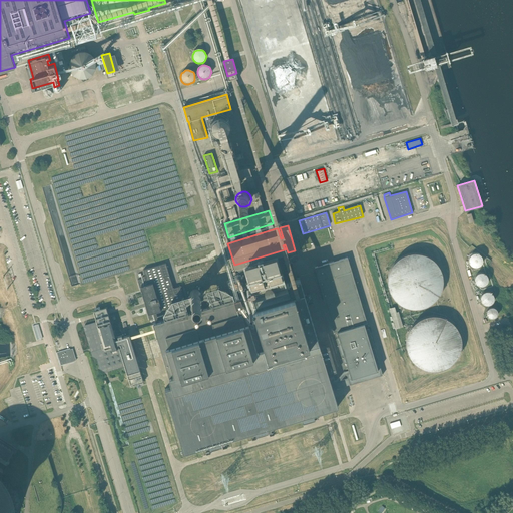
[(161,232),(147,236),(154,261),(169,257),(166,247),(171,246),(174,254),(188,250),(181,226),(167,230),(170,242),(165,244),(161,232)]
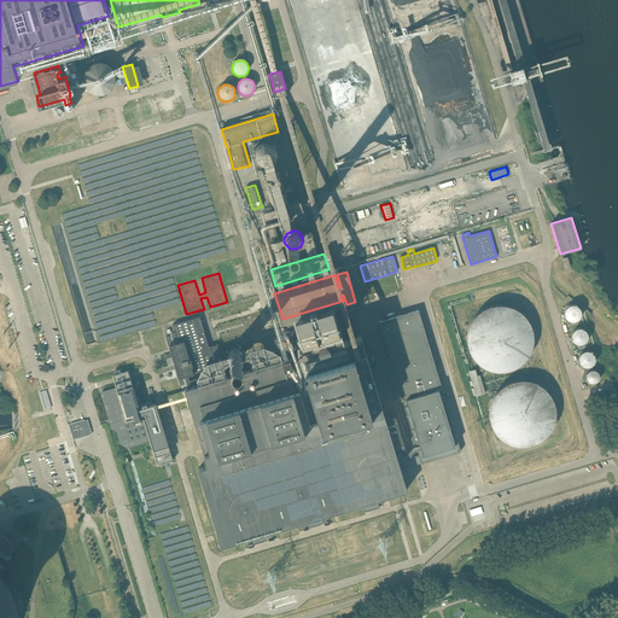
[(165,286),(151,290),(161,322),(175,318),(165,286)]
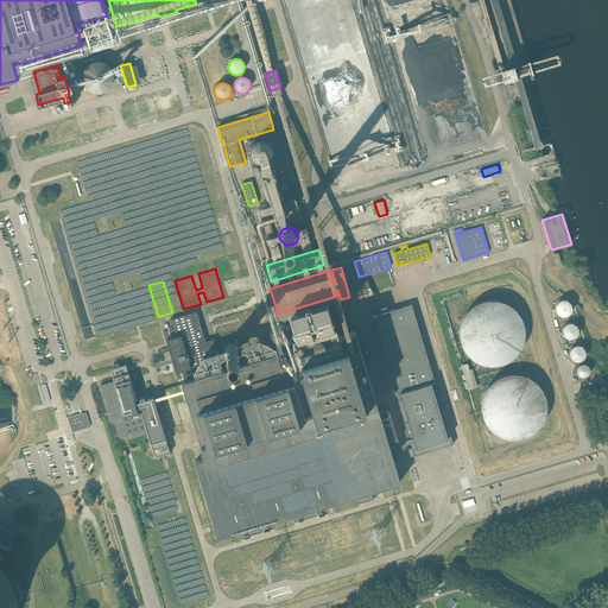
[(305,321),(342,310),(337,296),(278,314),(279,321),(303,314),(305,321)]
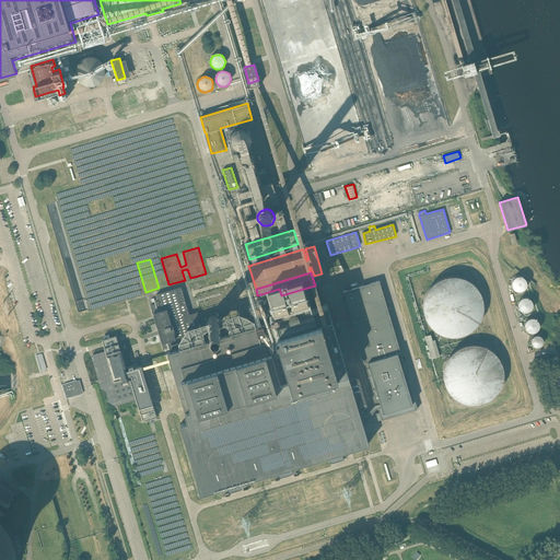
[(482,312),(483,306),(482,301),(481,295),(478,290),(475,286),(470,281),(465,279),(459,277),(454,276),(448,277),(443,278),(438,280),(433,283),(429,288),(426,292),(423,298),(422,303),(422,310),(423,315),(426,321),(429,325),(433,329),(438,333),(443,335),(448,336),(454,337),(459,336),(465,334),(470,330),(475,327),(478,323),(481,317),(482,312)]
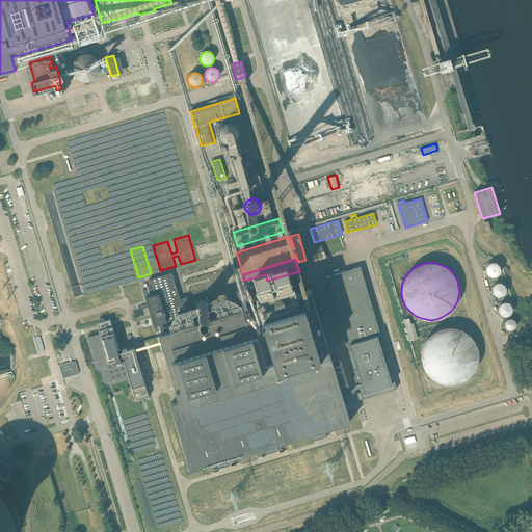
[(500,271),(500,270),(500,268),(500,267),(499,266),(498,265),(497,264),(496,264),(495,263),(493,263),(491,263),(490,263),(488,264),(487,265),(486,266),(486,267),(485,268),(485,270),(485,271),(485,272),(486,273),(487,275),(488,276),(489,276),(490,277),(491,277),(494,277),(495,277),(496,276),(497,276),(498,275),(499,274),(500,272),(500,271)]
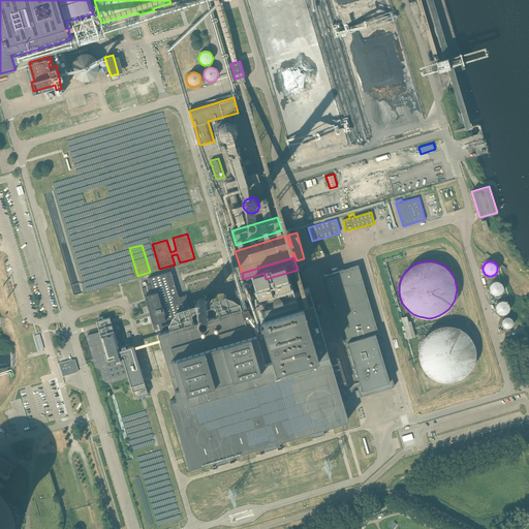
[(358,266),(324,275),(329,289),(329,290),(330,293),(328,293),(332,310),(334,309),(352,370),(350,370),(353,381),(355,381),(359,390),(344,394),(343,391),(347,390),(346,384),(338,386),(338,385),(330,358),(310,290),(308,285),(306,286),(301,270),(236,289),(239,300),(253,294),(256,303),(163,331),(162,325),(192,316),(186,294),(179,297),(170,271),(148,278),(150,285),(147,286),(147,287),(142,288),(154,331),(159,329),(160,332),(158,333),(170,375),(178,399),(170,401),(169,401),(186,455),(186,456),(189,466),(207,462),(210,461),(213,469),(217,468),(217,465),(218,465),(218,466),(222,465),(228,463),(228,462),(229,462),(230,463),(235,462),(232,454),(237,453),(253,447),(257,446),(260,455),(265,453),(265,452),(266,450),(266,452),(271,449),(276,448),(276,447),(277,447),(278,450),(282,448),(280,440),(284,439),(310,432),(312,438),(317,436),(324,434),(324,433),(328,432),(327,427),(332,426),(348,421),(344,407),(343,402),(346,401),(394,386),(381,343),(379,337),(378,333),(364,284),(362,279),(358,266)]
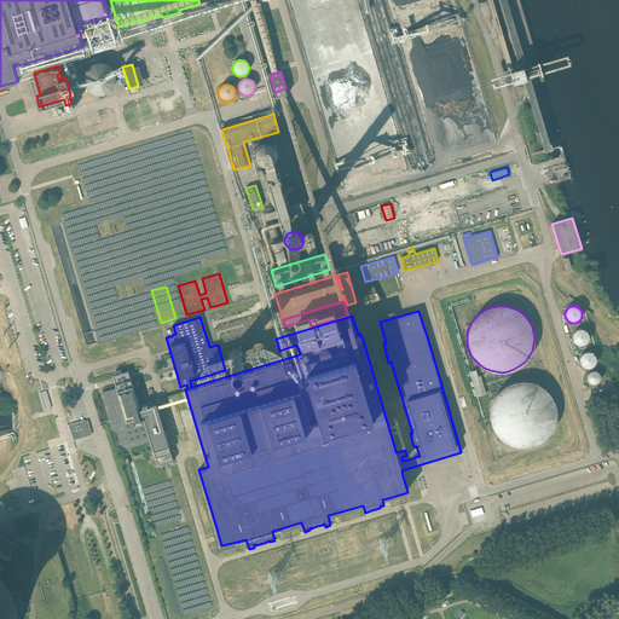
[(589,339),(589,336),(589,335),(588,334),(588,333),(586,331),(585,330),(584,329),(582,329),(580,329),(579,329),(577,329),(576,330),(574,331),(573,333),(572,334),(572,335),(572,336),(572,339),(572,340),(573,341),(573,342),(574,343),(577,345),(578,345),(579,346),(580,346),(583,346),(584,345),(585,343),(586,342),(588,341),(588,340),(589,339)]
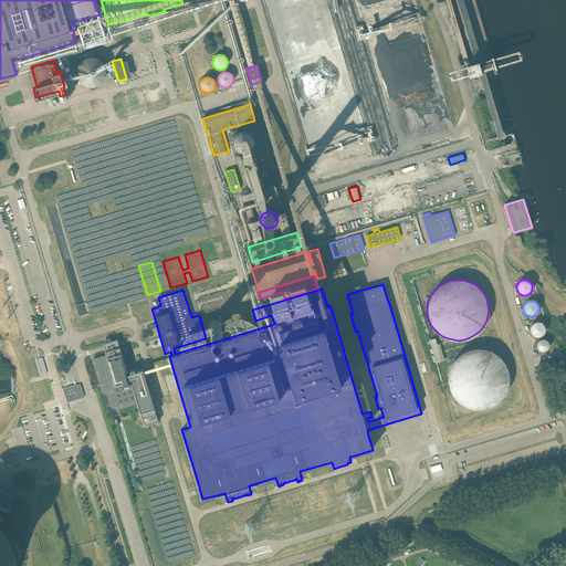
[(222,329),(222,327),(222,325),(221,323),(219,322),(216,321),(213,321),(211,322),(210,324),(209,326),(209,328),(210,332),(211,333),(213,334),(217,334),(219,334),(221,332),(222,329)]
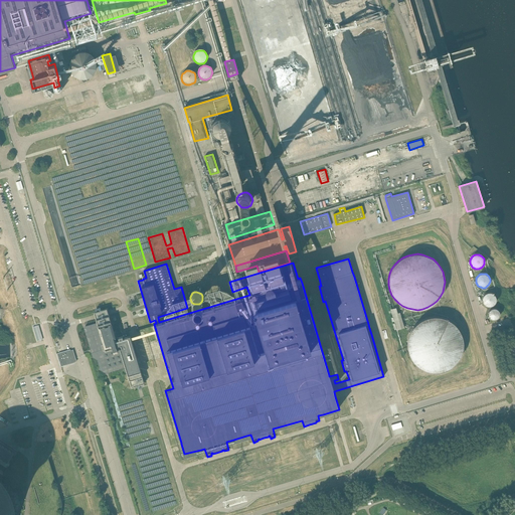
[(496,302),(496,300),(496,299),(495,298),(495,297),(494,296),(493,295),(491,294),(490,294),(489,294),(487,294),(486,294),(485,295),(484,295),(483,296),(482,298),(482,299),(482,300),(482,302),(482,303),(483,304),(483,305),(484,306),(485,307),(487,307),(488,308),(489,308),(491,307),(492,307),(493,306),(494,305),(495,304),(495,303),(496,302)]
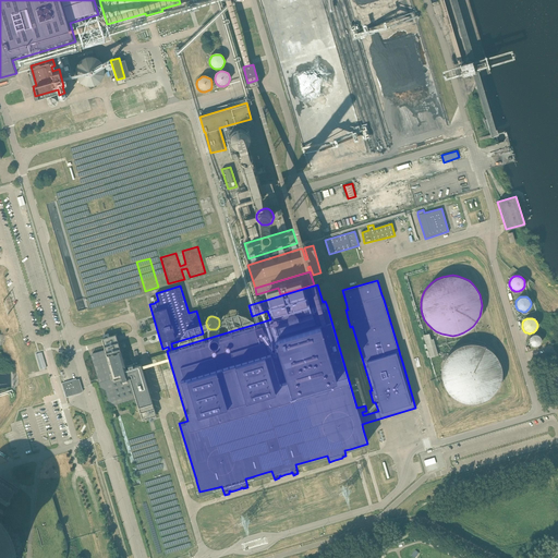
[(428,334),(423,335),(426,343),(424,344),(425,349),(427,348),(428,350),(426,351),(427,358),(429,356),(431,358),(438,355),(433,339),(431,339),(428,334)]
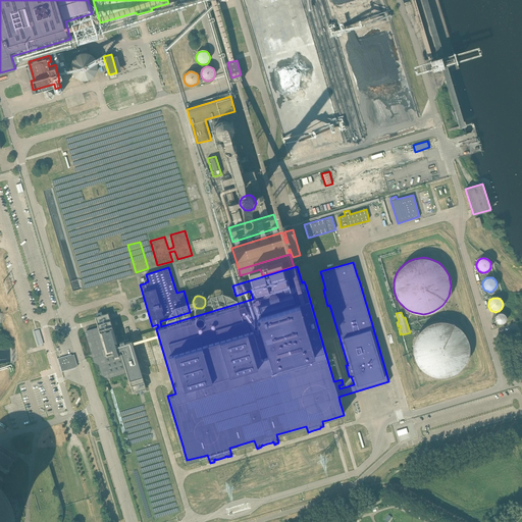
[(126,377),(129,378),(133,393),(146,388),(141,372),(139,363),(140,362),(136,347),(134,348),(131,336),(127,336),(127,337),(116,341),(113,329),(114,328),(113,325),(111,323),(108,313),(96,317),(99,327),(86,331),(85,333),(92,357),(94,358),(95,361),(100,364),(103,374),(107,377),(124,371),(126,377)]
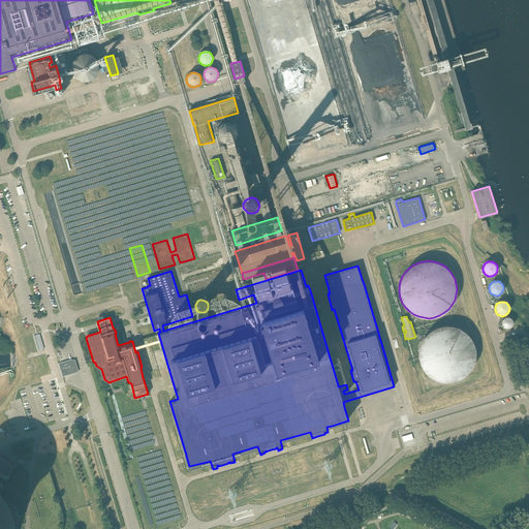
[(514,324),(514,323),(514,322),(514,321),(512,320),(512,319),(511,318),(510,318),(509,318),(508,317),(507,318),(505,318),(504,318),(504,319),(503,320),(502,321),(502,322),(502,323),(502,324),(502,325),(502,327),(503,328),(504,329),(505,329),(506,330),(507,330),(508,330),(509,330),(510,329),(511,329),(512,328),(514,327),(514,325),(514,324)]
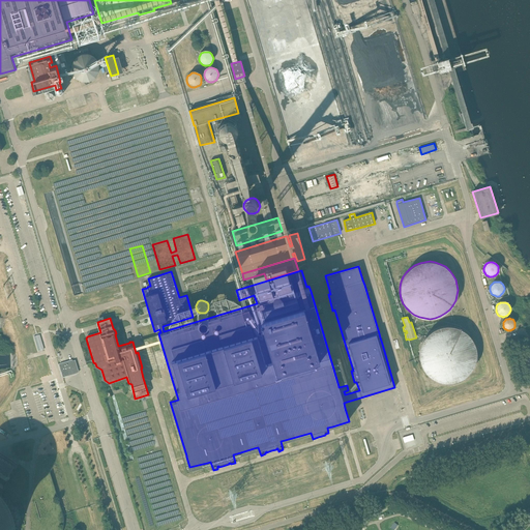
[(476,361),(477,355),(476,350),(475,345),(472,340),(469,335),(465,332),(460,329),(454,328),(449,327),(444,327),(439,328),(434,331),(430,334),(425,337),(422,343),(420,348),(419,353),(419,358),(420,363),(422,369),(425,374),(430,377),(434,380),(439,383),(444,384),(449,384),(455,383),(461,382),(465,379),(469,376),(472,371),(475,366),(476,361)]
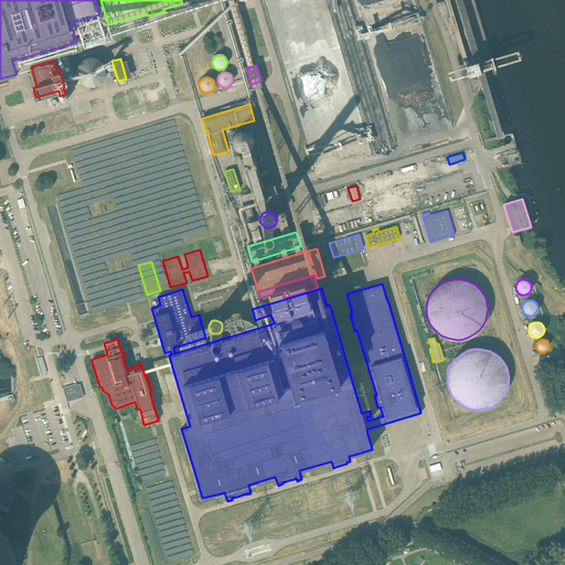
[(42,356),(36,359),(41,374),(46,372),(42,356)]
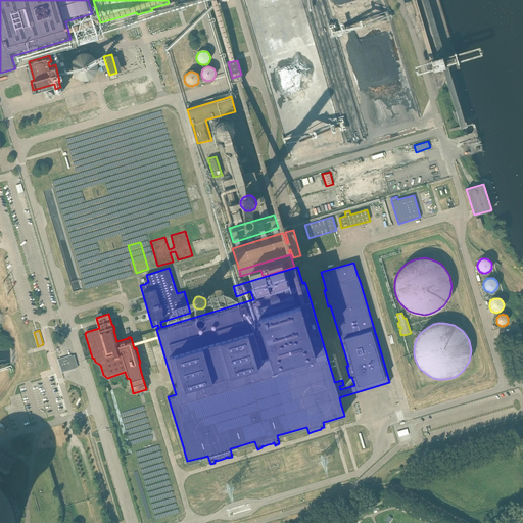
[(72,355),(59,359),(57,360),(61,373),(76,369),(75,365),(76,364),(74,358),(73,359),(72,355)]
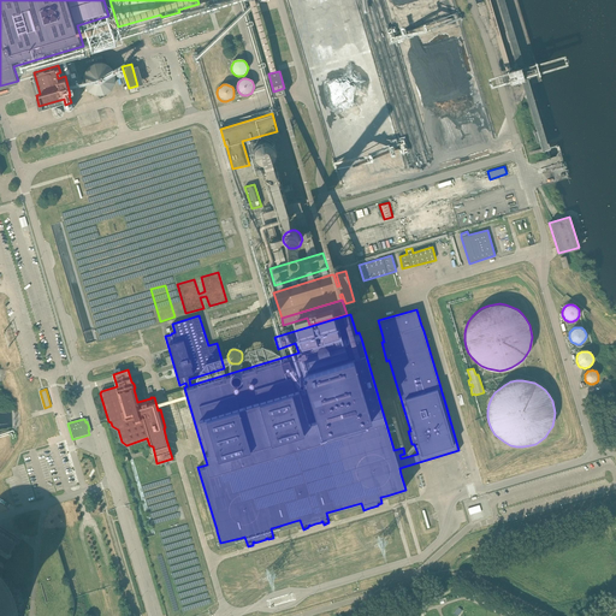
[(479,505),(468,509),(472,521),(484,517),(479,505)]
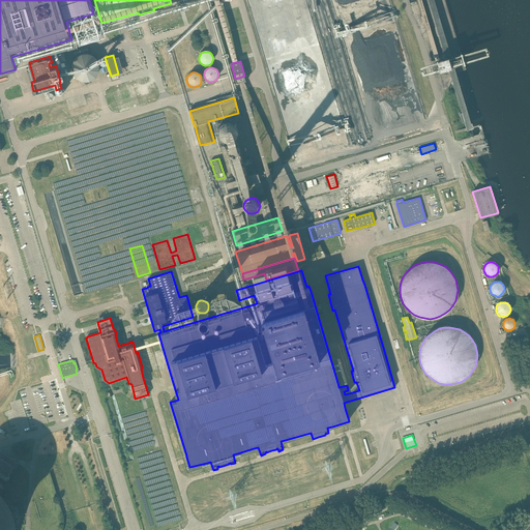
[(0,457),(0,471),(7,476),(13,466),(0,457)]
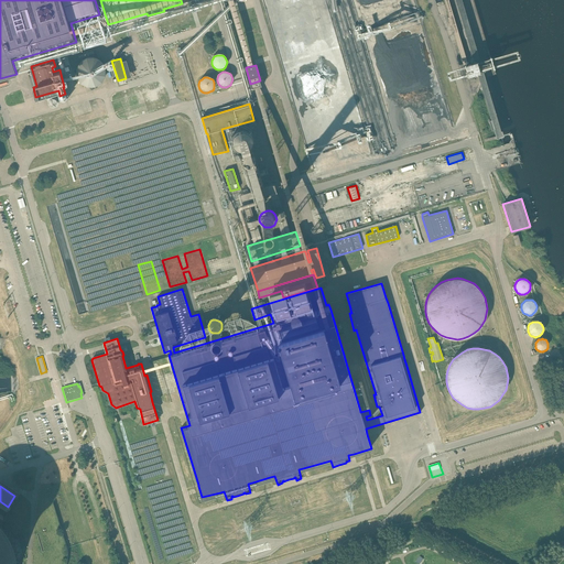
[(18,563),(18,559),(17,553),(14,548),(12,542),(9,538),(6,532),(2,529),(0,525),(0,563),(18,563)]
